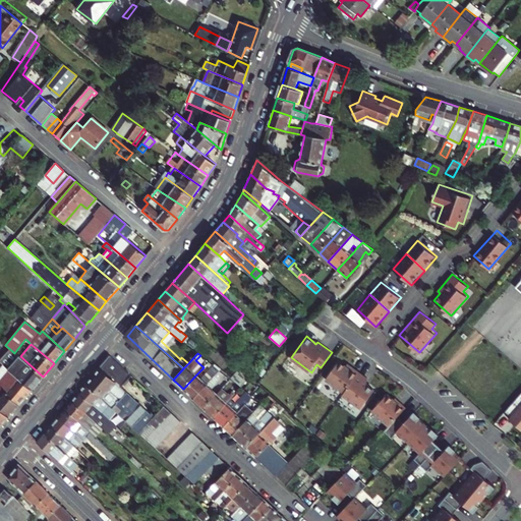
[(43,377),(20,356),(8,370),(32,391),(43,377)]
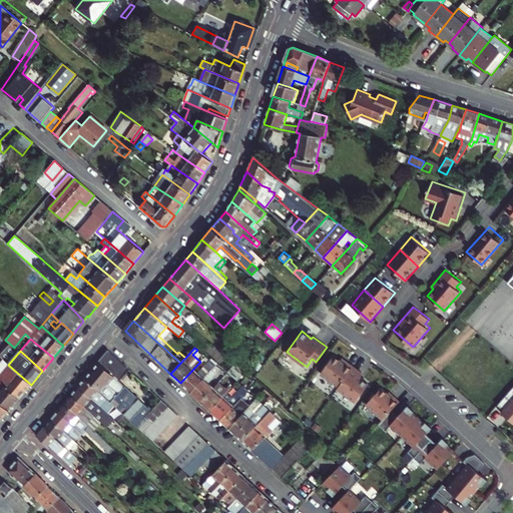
[(145,417),(151,411),(119,380),(128,370),(108,351),(85,378),(107,399),(137,426),(145,417)]
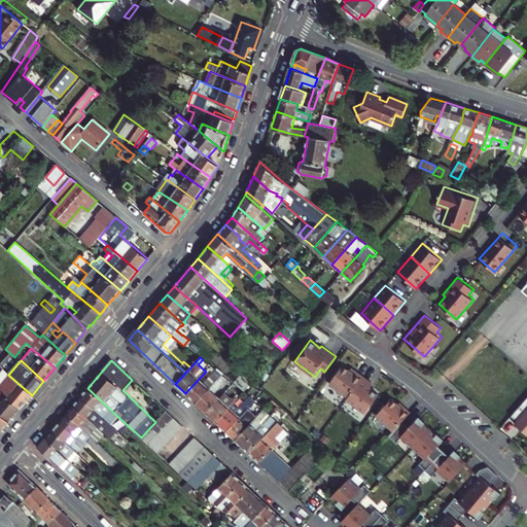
[(342,365),(328,383),(347,397),(362,376),(354,370),(353,373),(342,365)]
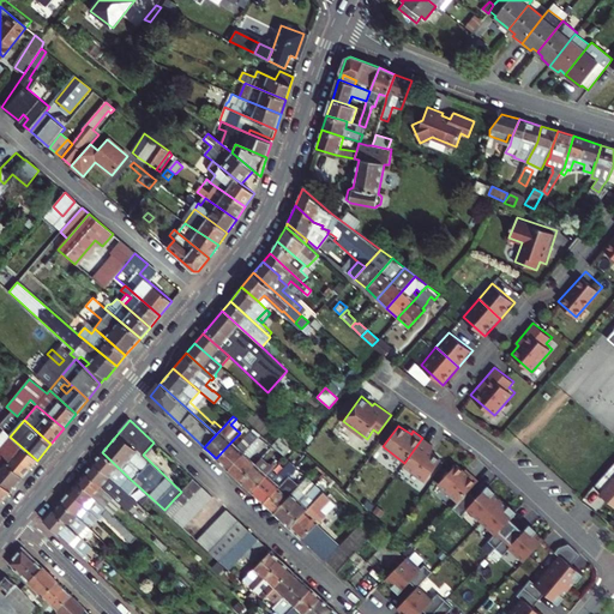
[(236,446),(232,441),(216,458),(228,469),(259,435),(256,433),(252,431),(236,446)]
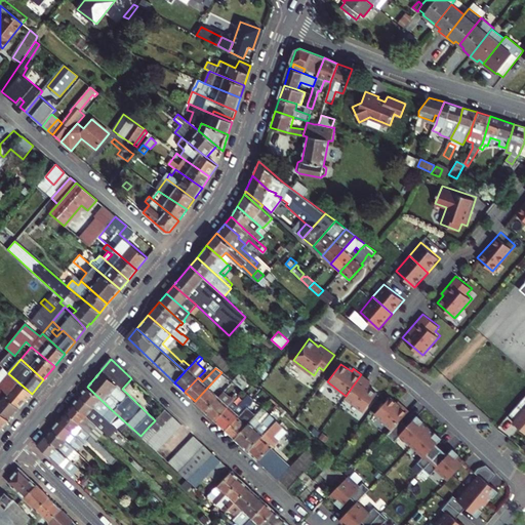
[(221,372),(195,401),(205,410),(218,396),(213,392),(224,380),(227,382),(230,379),(221,372)]
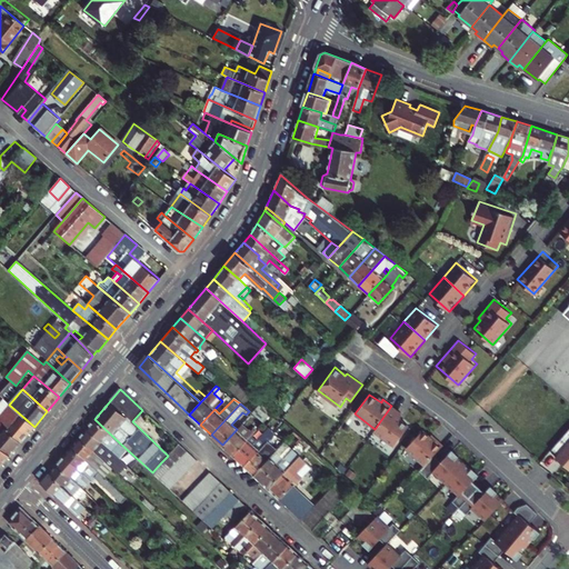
[(263,422),(271,412),(261,403),(252,412),(263,422)]
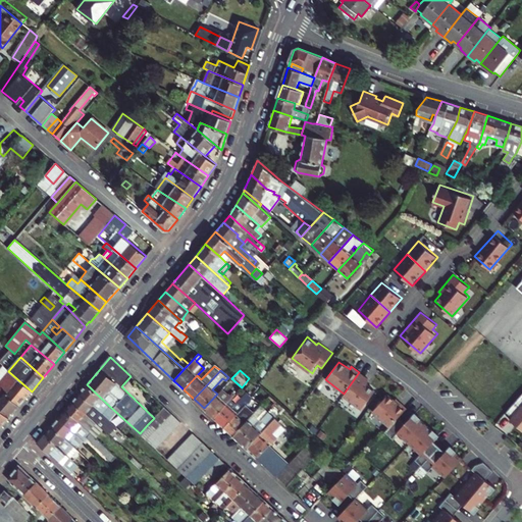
[(0,387),(19,406),(32,392),(8,371),(0,381),(0,387)]
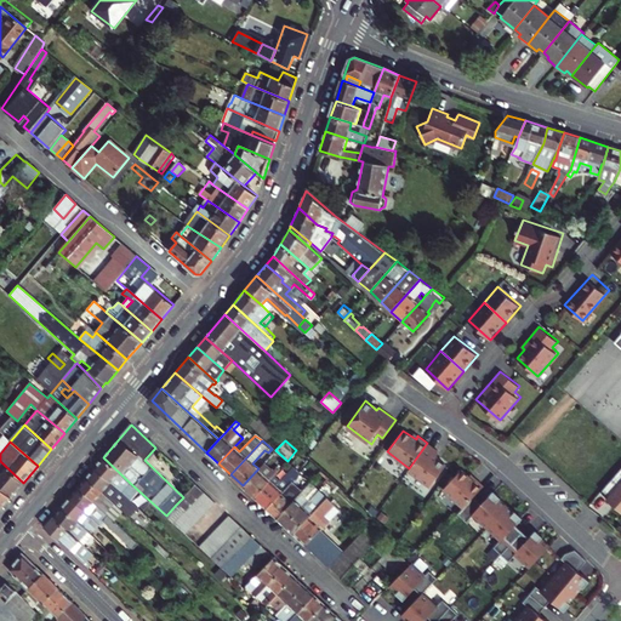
[(437,450),(427,443),(409,468),(408,469),(429,486),(445,465),(433,455),(437,450)]
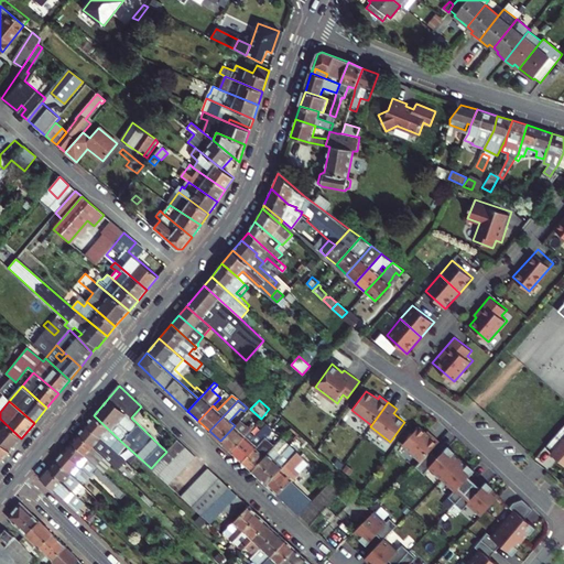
[(118,438),(94,415),(86,424),(110,447),(118,438)]
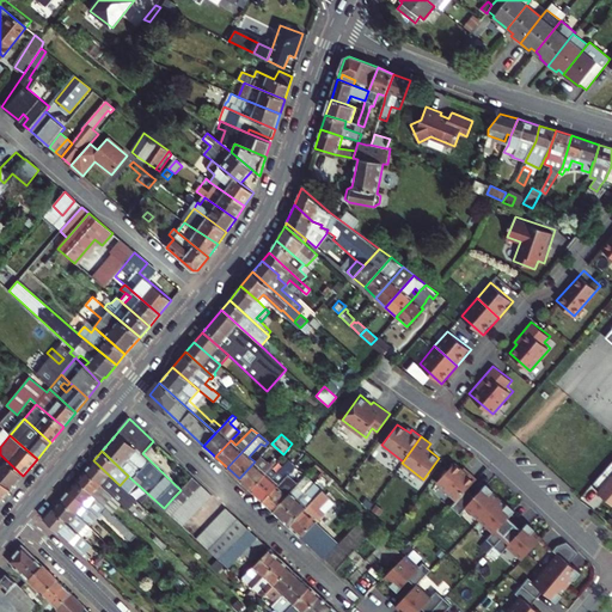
[(0,454),(0,479),(11,489),(23,476),(0,454)]
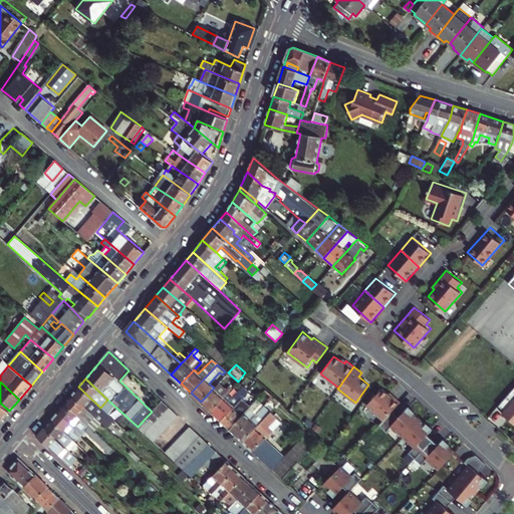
[(221,421),(248,391),(241,384),(237,381),(232,388),(237,392),(232,398),(227,393),(211,411),(221,421)]
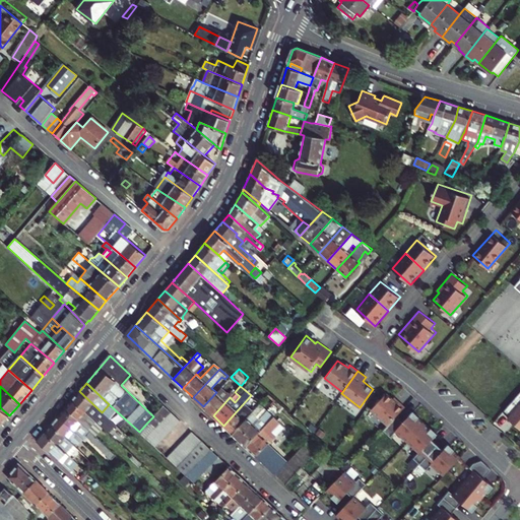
[(203,406),(213,415),(230,397),(233,394),(231,392),(228,395),(220,388),(216,392),(203,406)]
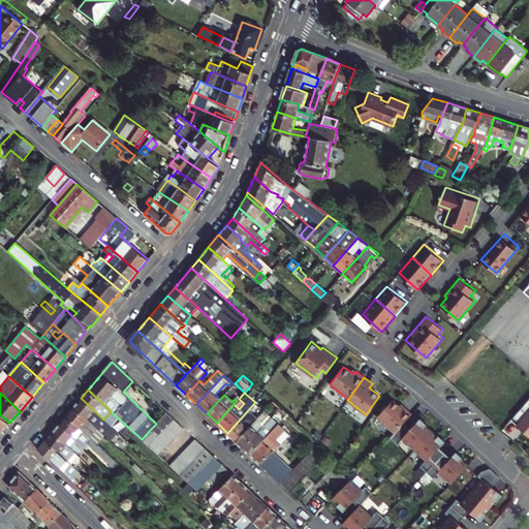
[(116,431),(103,419),(81,398),(74,406),(96,427),(97,428),(104,434),(112,441),(119,433),(116,431)]
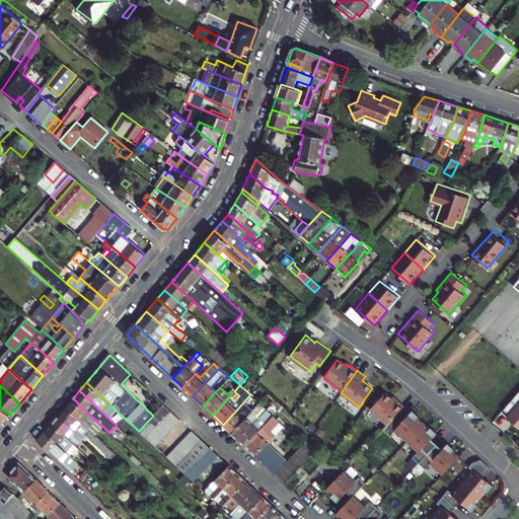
[(385,391),(370,408),(386,424),(395,415),(403,405),(396,398),(394,400),(391,397),(385,391)]
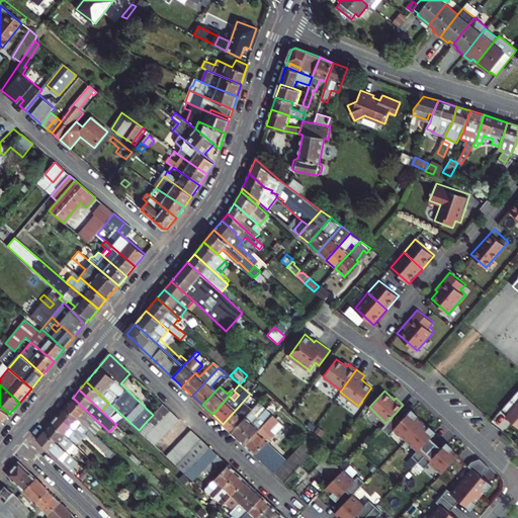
[(517,393),(502,411),(517,426),(517,393)]
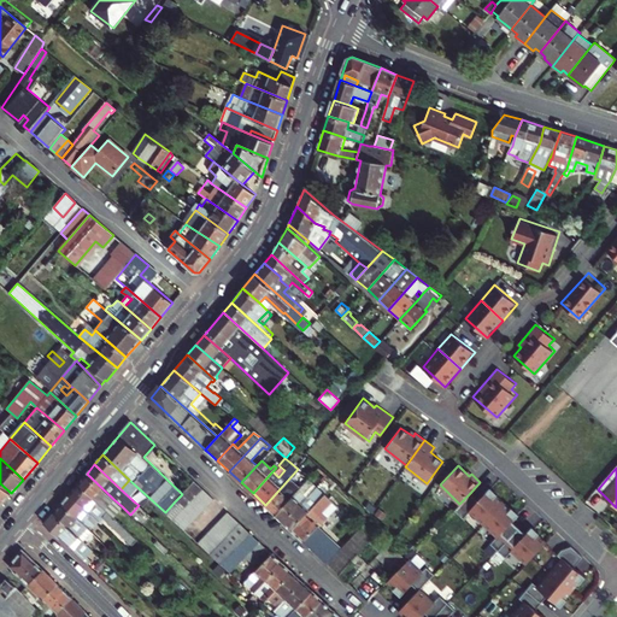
[(301,472),(298,469),(265,505),(275,515),(304,483),(297,477),(301,472)]
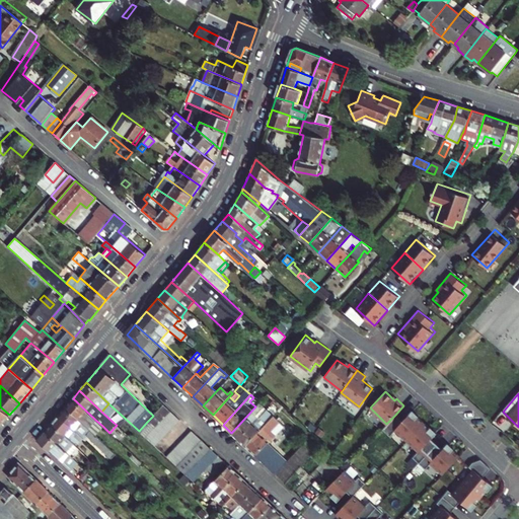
[(94,419),(73,398),(66,408),(88,428),(95,420),(94,419)]
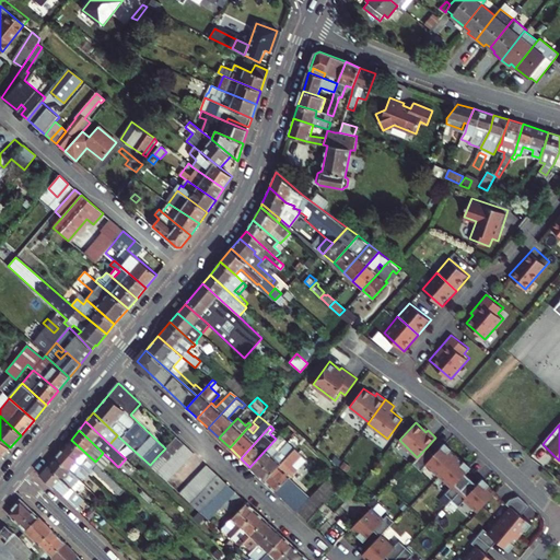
[(257,474),(279,451),(276,448),(284,439),(279,434),(276,439),(249,467),(257,474)]
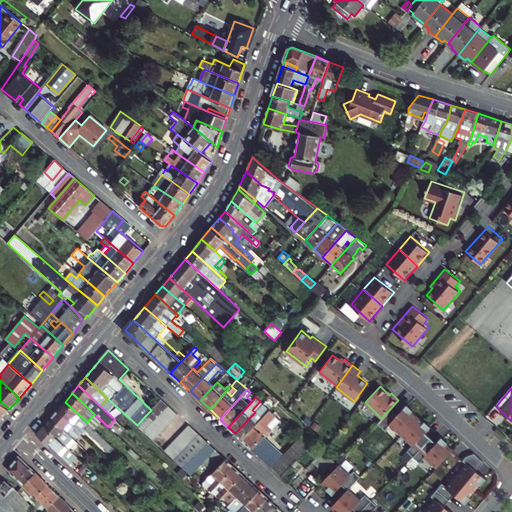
[(152,422),(168,405),(161,399),(151,410),(145,416),(152,422)]
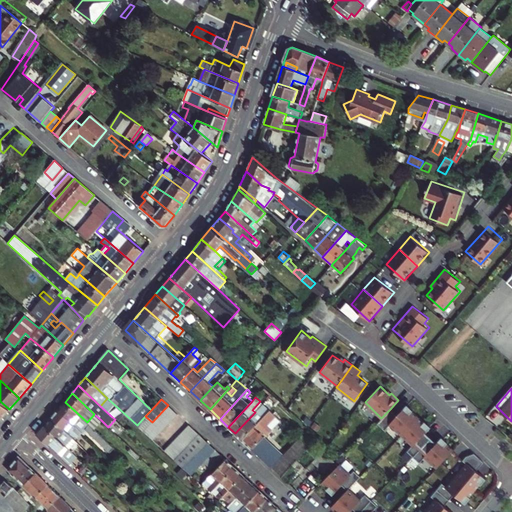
[(0,417),(1,419),(9,409),(0,401),(0,417)]
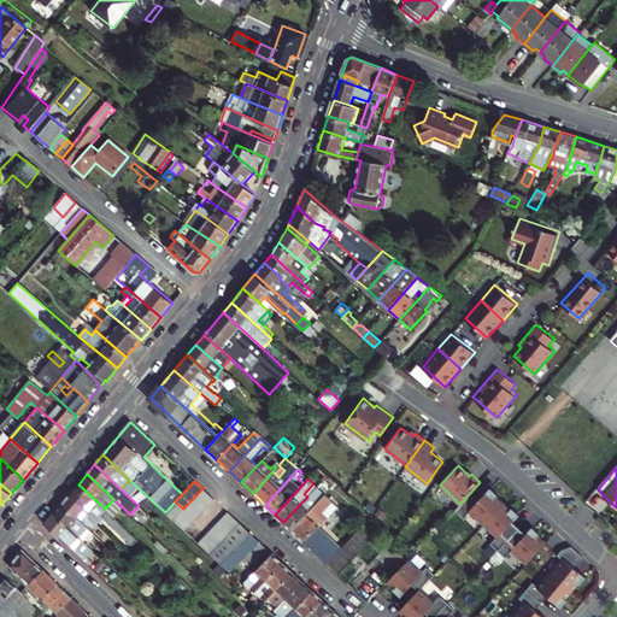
[(112,516),(105,509),(78,485),(70,494),(92,515),(99,521),(101,518),(135,550),(141,544),(112,516)]
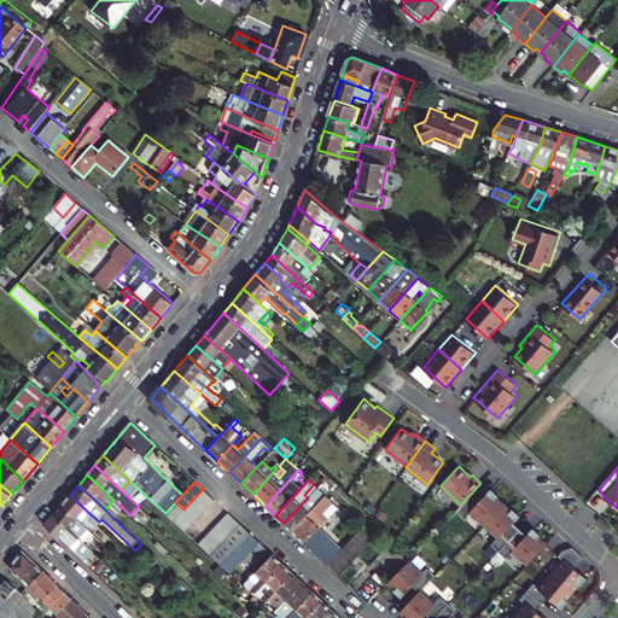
[(470,512),(483,524),(505,502),(490,488),(478,501),(471,494),(460,505),(455,509),(464,518),(470,512)]
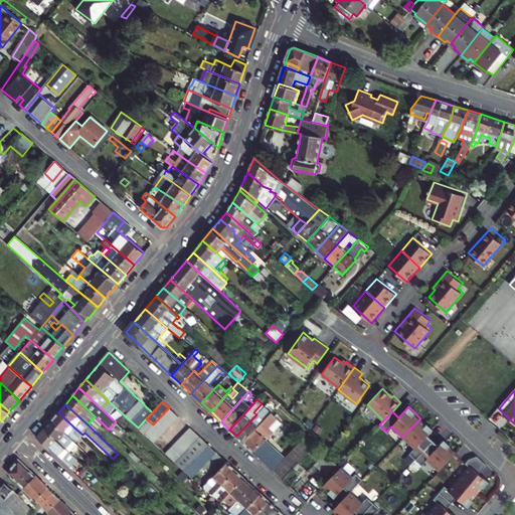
[(154,442),(178,416),(169,407),(153,424),(144,434),(154,442)]
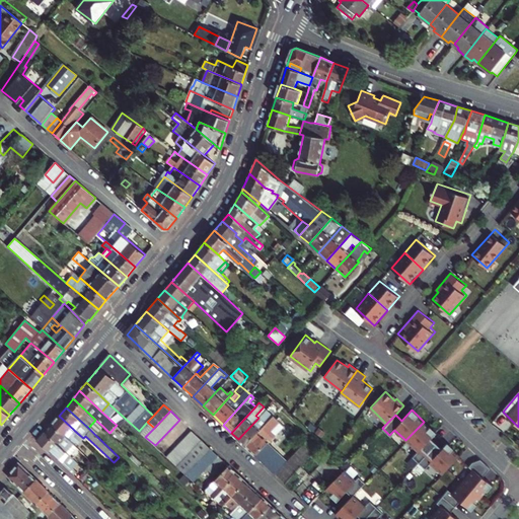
[(238,439),(245,445),(273,417),(266,411),(258,418),(238,439)]
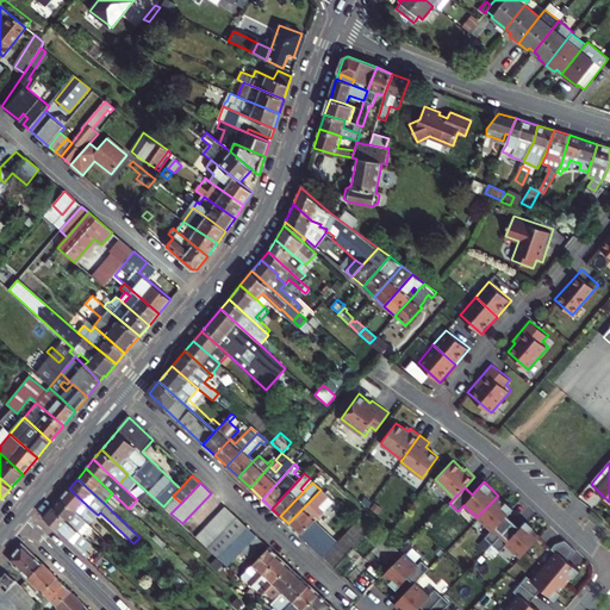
[(586,487),(582,492),(584,493),(582,496),(586,499),(592,493),(586,487)]
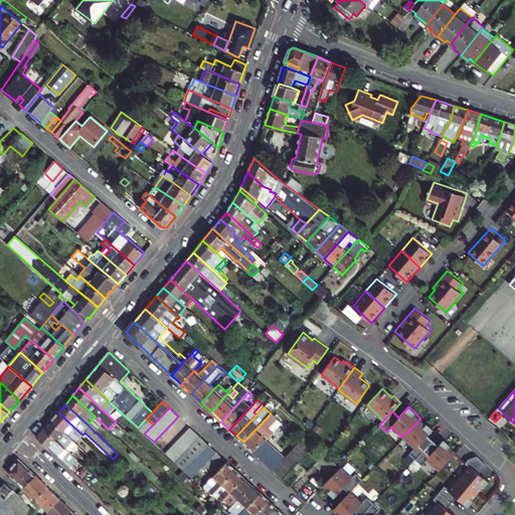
[(76,430),(58,412),(51,419),(73,441),(78,436),(74,432),(76,430)]
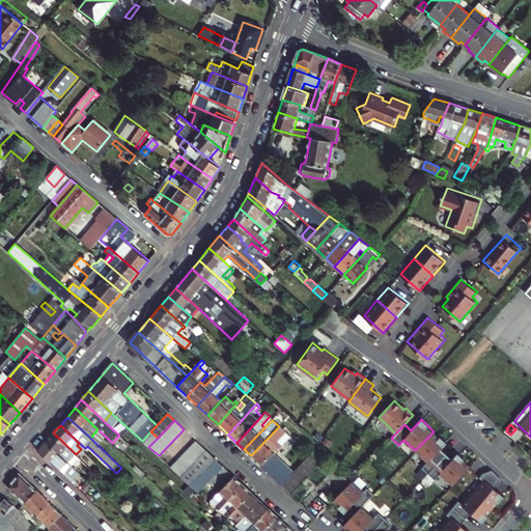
[(279,426),(251,455),(261,466),(271,455),(282,444),(277,440),(285,431),(279,425),(279,426)]
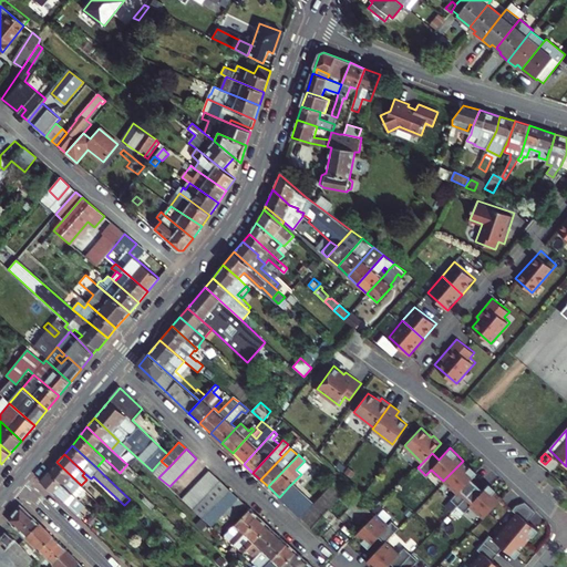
[(96,467),(103,474),(112,465),(104,459),(96,467)]
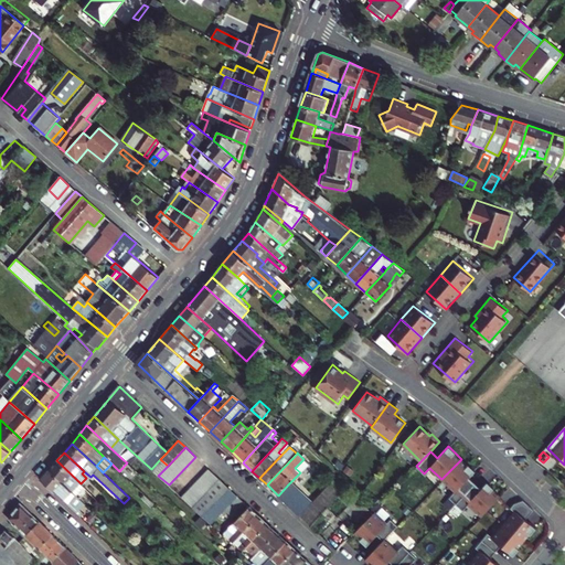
[(168,466),(160,459),(151,469),(158,476),(168,466)]
